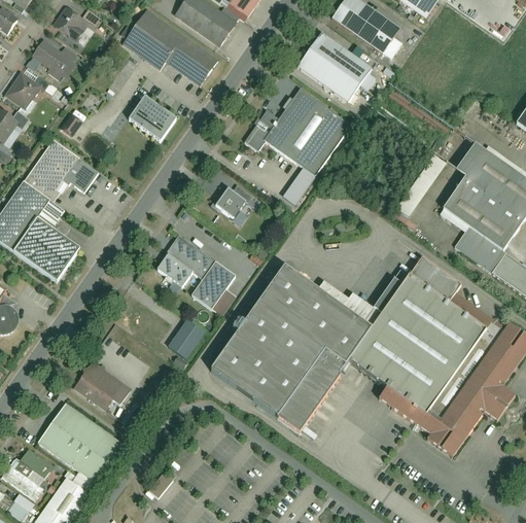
[(9,0),(22,8),(27,0),(9,0)]
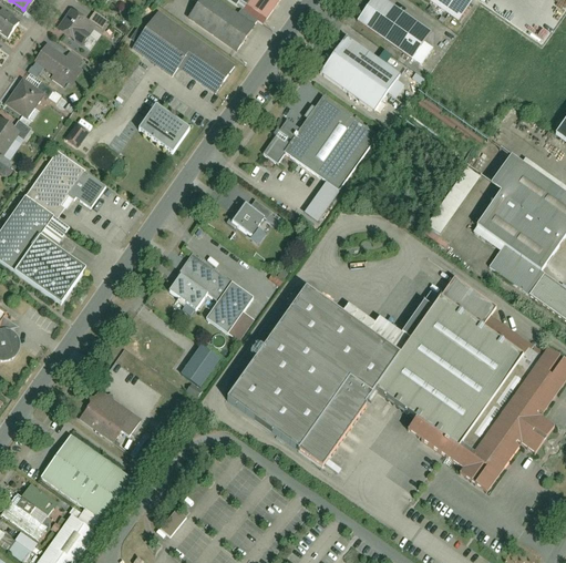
[(199,0),(187,18),(234,52),(253,27),(216,0),(199,0)]
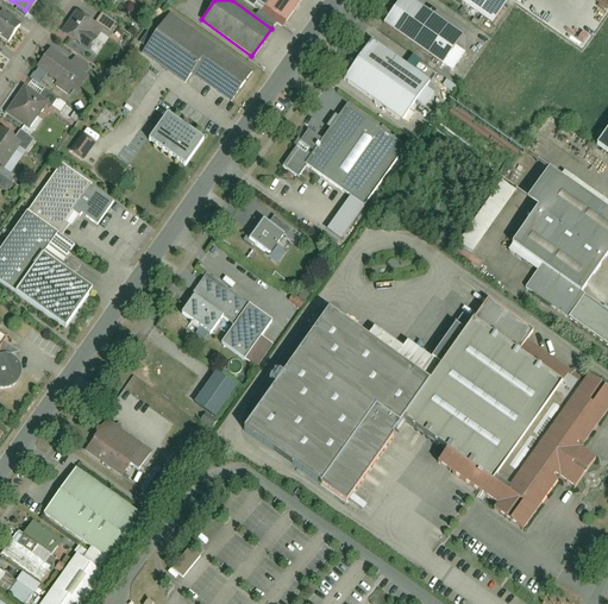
[(263,0),(283,13),(292,0),(252,0),(263,0)]
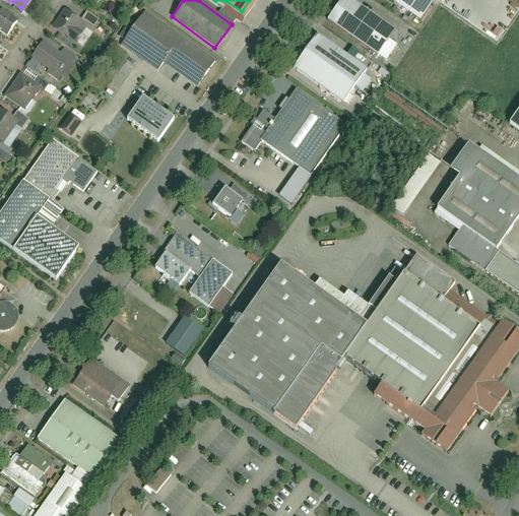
[(341,0),(328,18),(384,58),(395,44),(387,38),(393,29),(352,0),(341,0)]
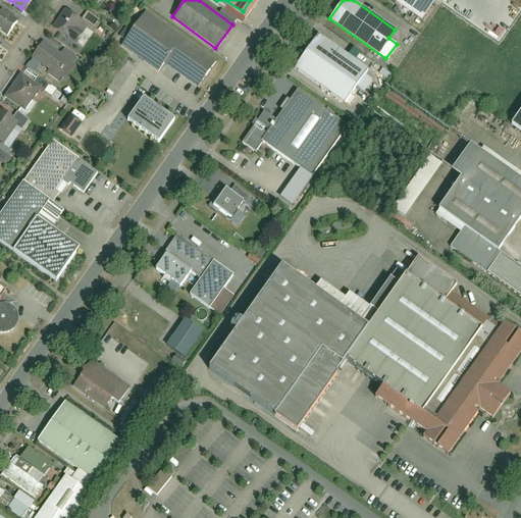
[(395,0),(422,17),(433,0),(395,0)]
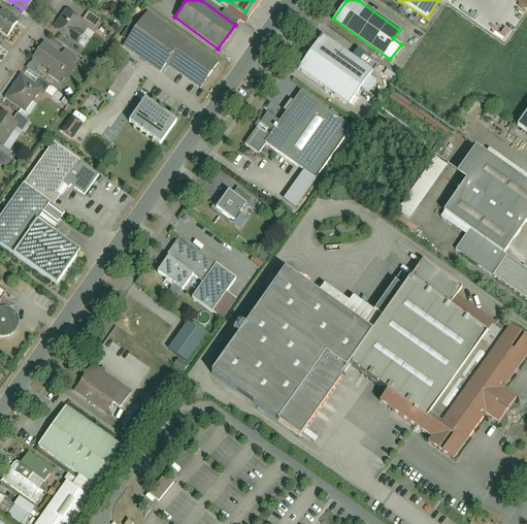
[(17,17),(0,6),(0,29),(5,33),(17,17)]
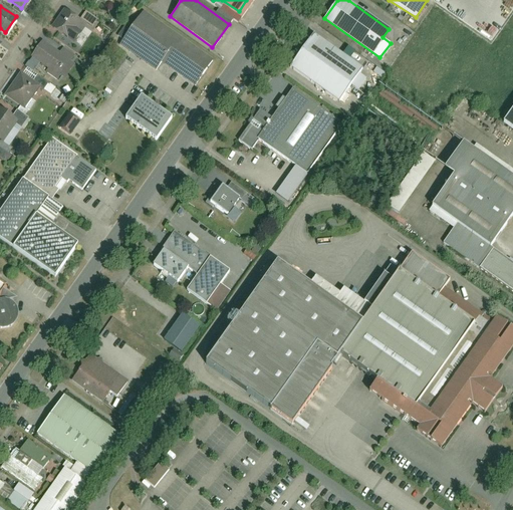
[(79,16),(62,6),(50,26),(74,40),(83,24),(88,27),(95,16),(83,9),(79,16)]
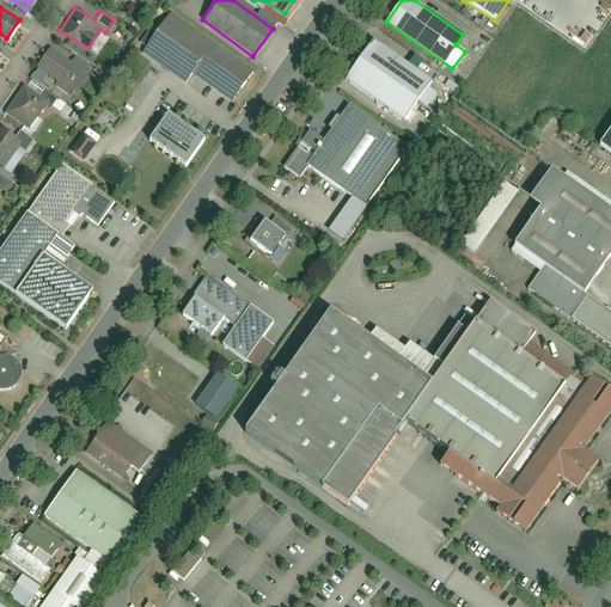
[(169,11),(141,51),(182,79),(189,71),(228,97),(249,67),(169,11)]
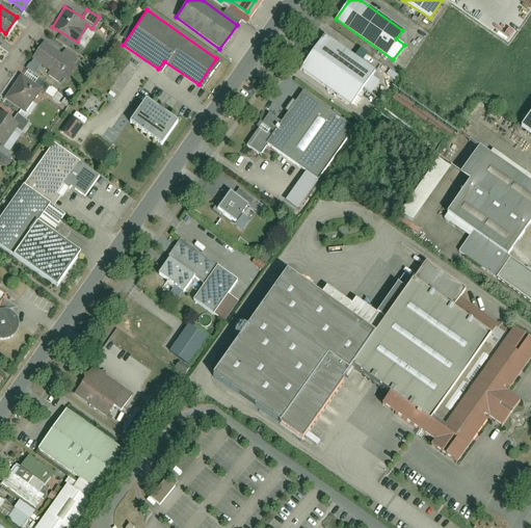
[(326,37),(303,71),(351,104),(374,71),(326,37)]
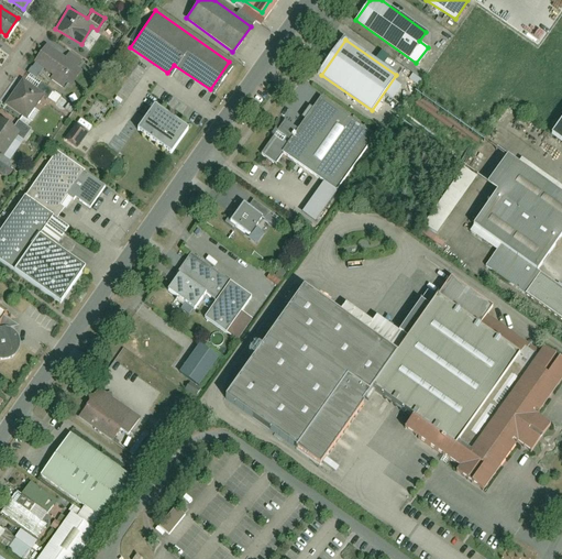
[(63,86),(84,56),(68,45),(63,53),(44,41),(32,58),(52,72),(48,77),(63,86)]
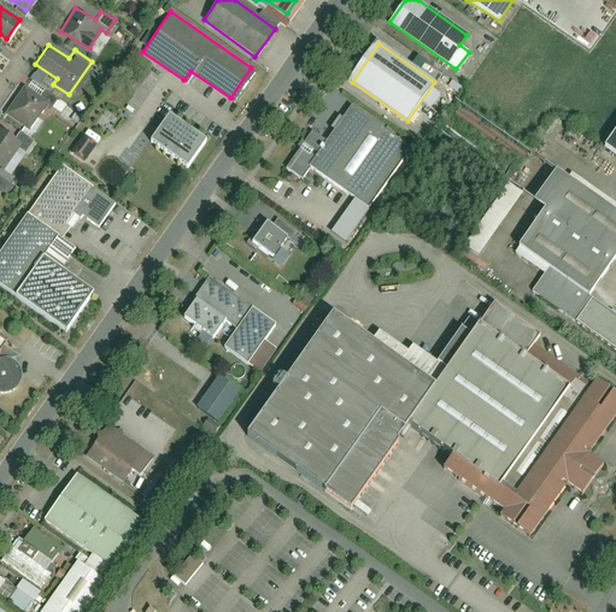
[(23,84),(5,112),(28,128),(46,100),(23,84)]
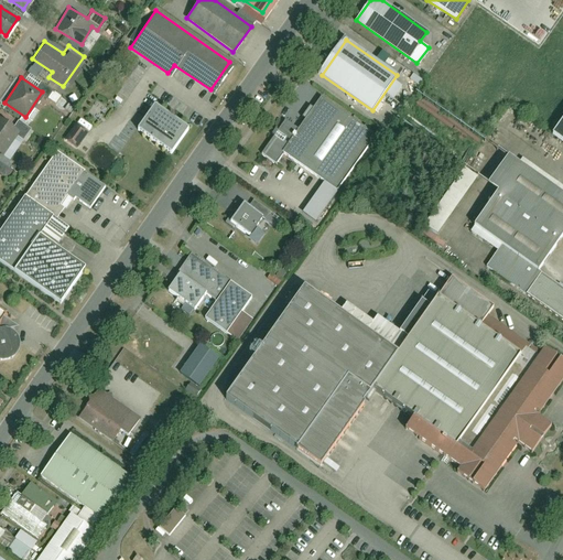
[(282,117),(260,150),(274,160),(281,149),(337,185),(374,130),(318,94),(296,127),(282,117)]
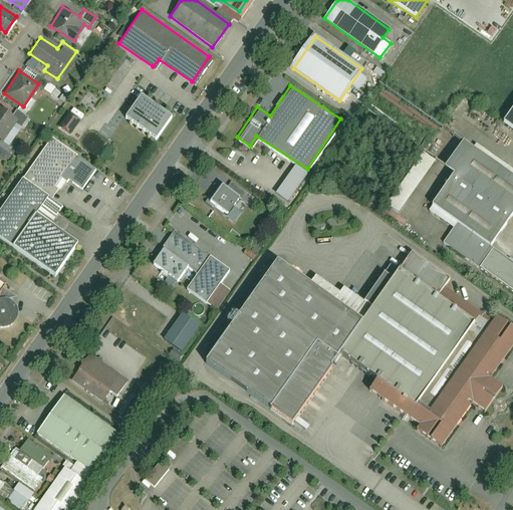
[(139,94),(124,116),(154,136),(169,114),(139,94)]
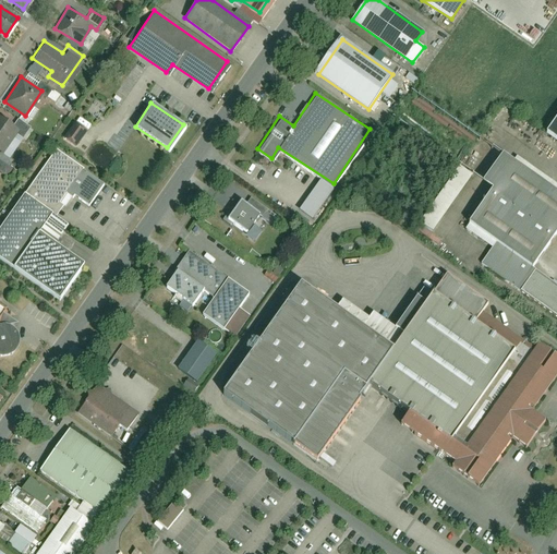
[(556,116),(547,130),(556,136),(556,116)]
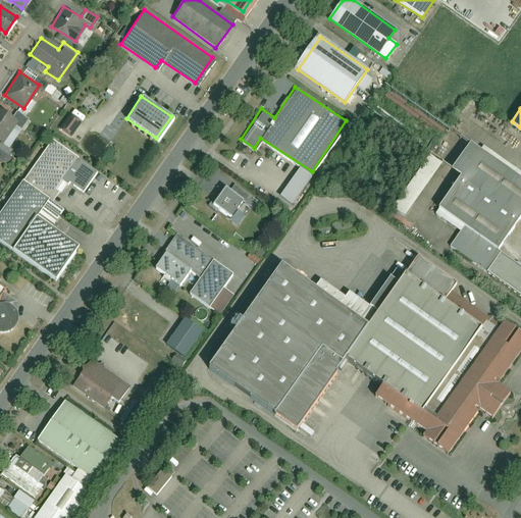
[(0,141),(2,143),(14,125),(19,128),(27,118),(16,111),(11,117),(0,109),(0,141)]
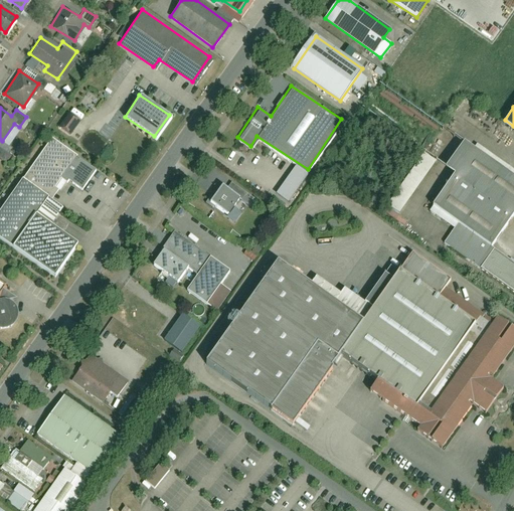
[(68,108),(58,124),(71,132),(81,116),(68,108)]
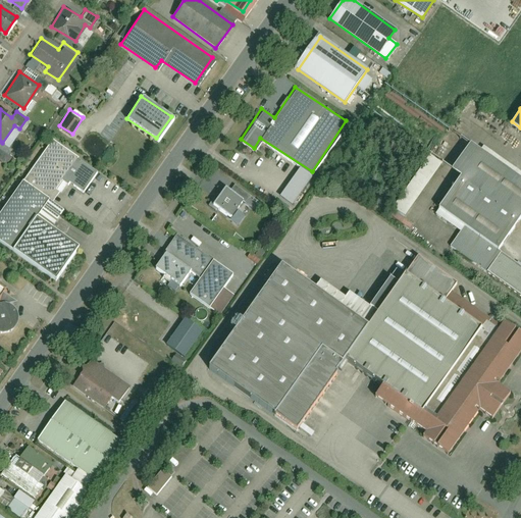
[(51,139),(0,212),(0,237),(52,272),(72,243),(34,216),(75,156),(51,139)]
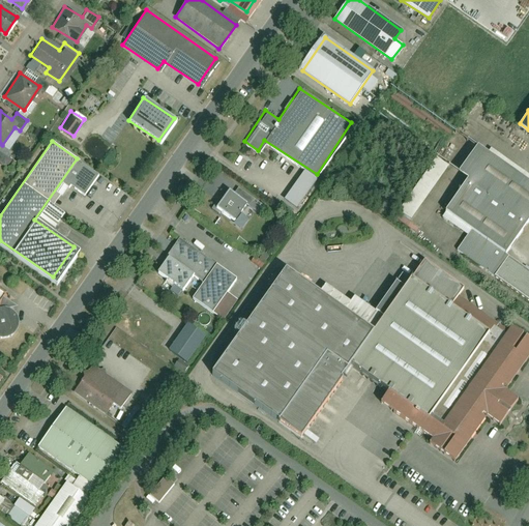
[(473,179),(449,212),(474,230),(462,249),(528,295),(528,267),(508,254),(528,224),(528,178),(481,146),(463,172),(473,179)]
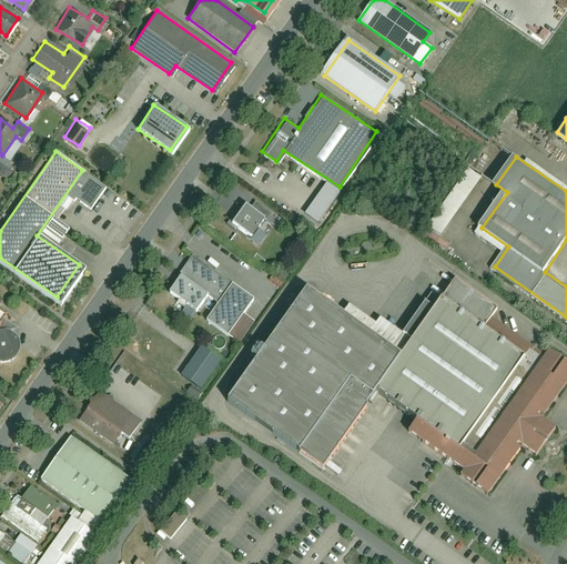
[(245,201),(232,219),(253,234),(266,217),(245,201)]
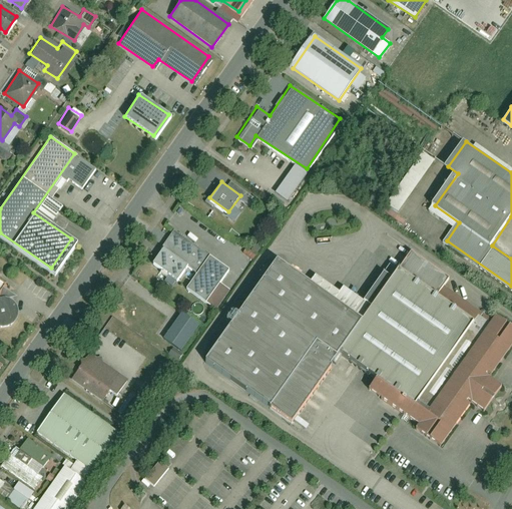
[(173,231),(151,263),(177,281),(187,267),(196,273),(185,288),(204,301),(227,270),(173,231)]
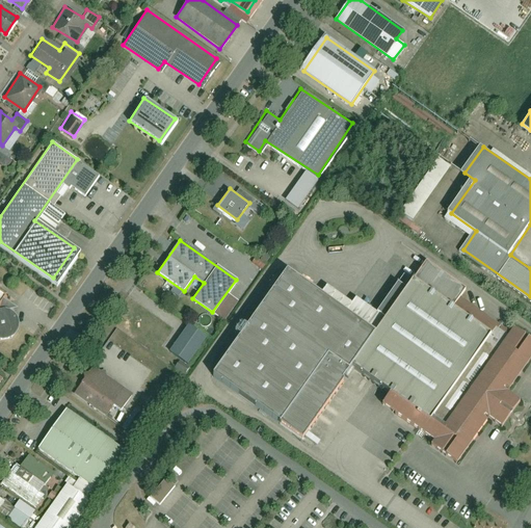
[(301,433),(352,361),(396,391),(389,401),(441,438),(437,443),(460,458),(490,416),(502,425),(521,398),(506,388),(530,351),(530,340),(500,319),(493,330),(404,268),(374,312),(381,317),(372,331),(287,271),(215,374),(301,433)]
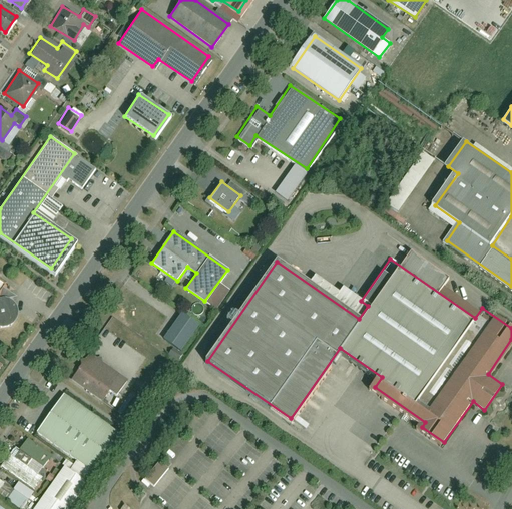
[(0,327),(3,328),(9,326),(15,321),(17,311),(14,304),(17,297),(8,290),(7,280),(0,276),(0,327)]
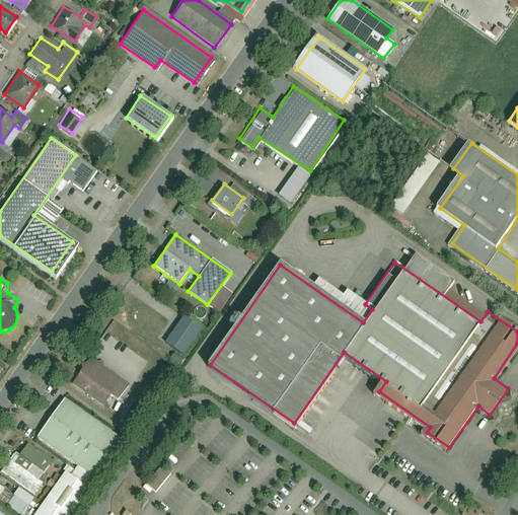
[(186,352),(205,324),(187,312),(167,340),(186,352)]
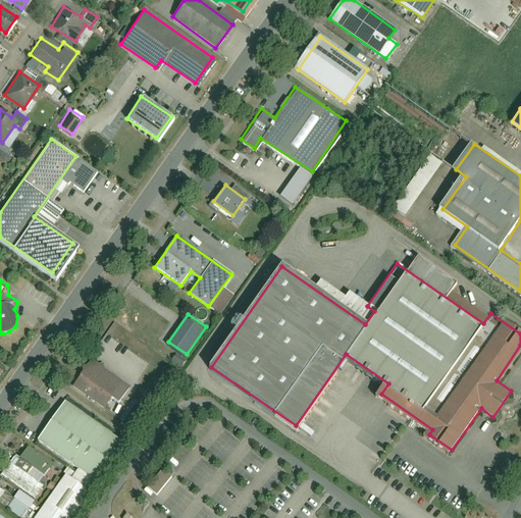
[(94,356),(74,383),(106,406),(112,397),(117,401),(131,381),(94,356)]
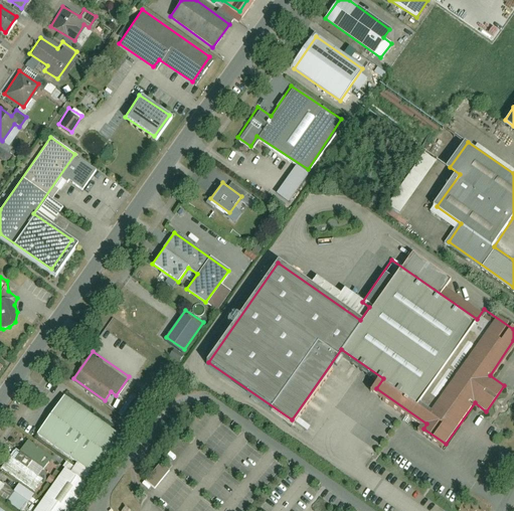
[(62,468),(32,510),(66,510),(119,436),(62,397),(35,436),(74,463),(68,472),(62,468)]
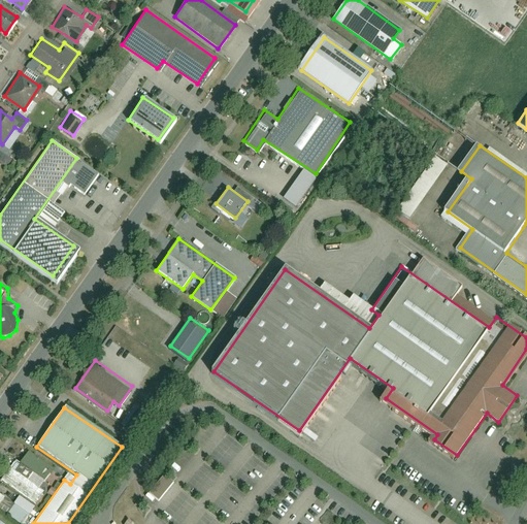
[(8,467),(0,479),(33,501),(41,491),(36,488),(51,467),(26,451),(12,470),(8,467)]
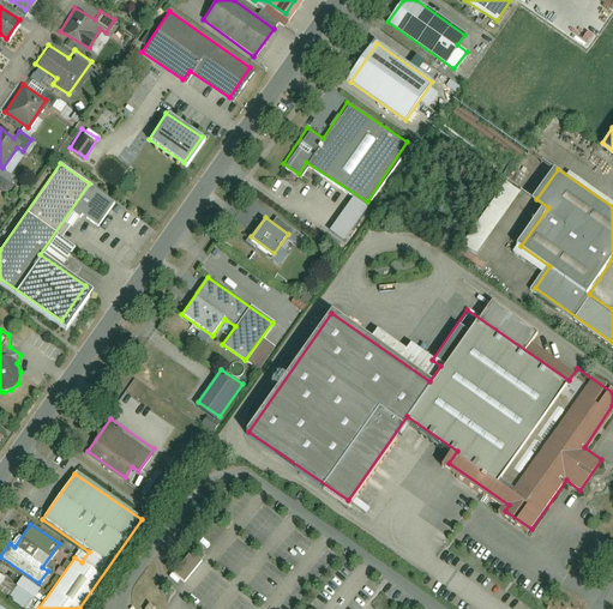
[(8,594),(25,607),(41,585),(24,573),(8,594)]
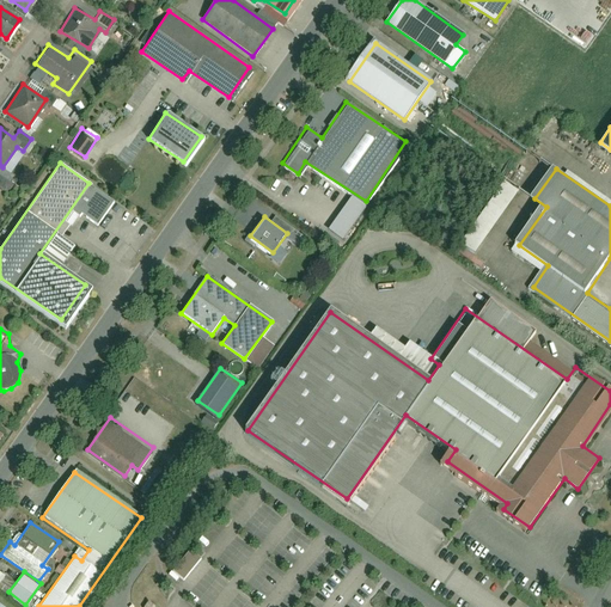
[(0,586),(8,590),(14,578),(5,574),(0,581),(0,586)]
